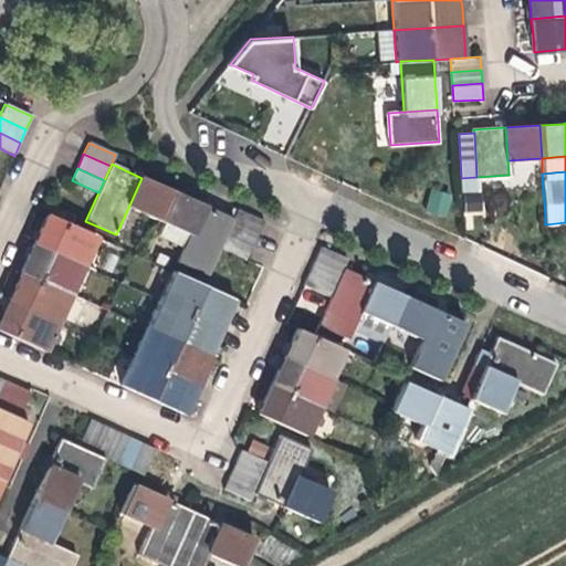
[(154,184),(142,178),(128,208),(158,221),(171,191),(154,184)]
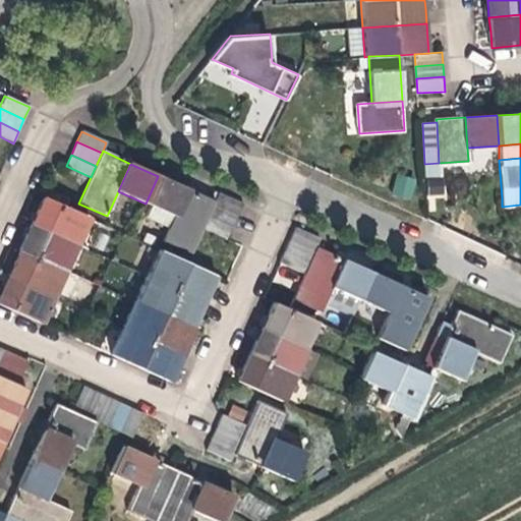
[(393,197),(413,198),(414,176),(394,175),(393,197)]
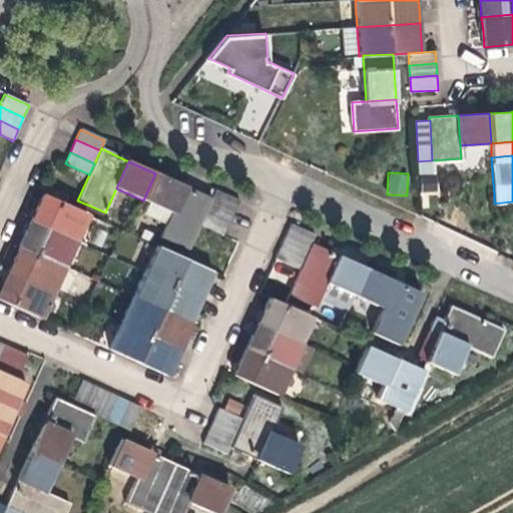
[(184,186),(155,173),(143,200),(138,211),(165,223),(159,236),(186,248),(197,224),(198,224),(203,212),(209,200),(210,198),(184,186)]
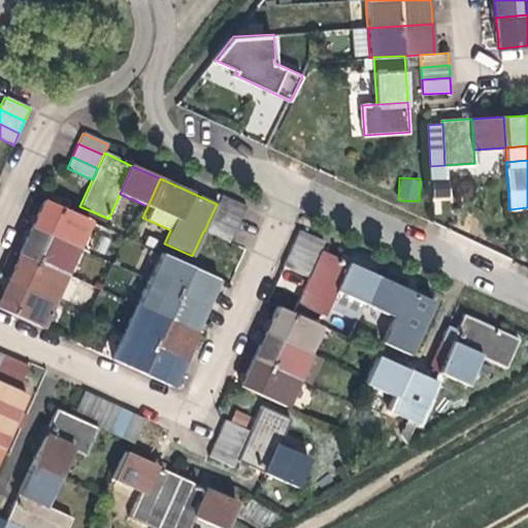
[(450,179),(432,180),(433,200),(452,199),(450,179)]
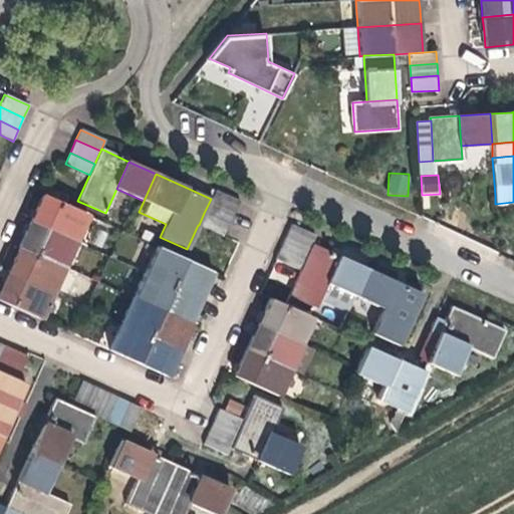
[(215,190),(211,199),(210,201),(234,212),(239,201),(215,190)]
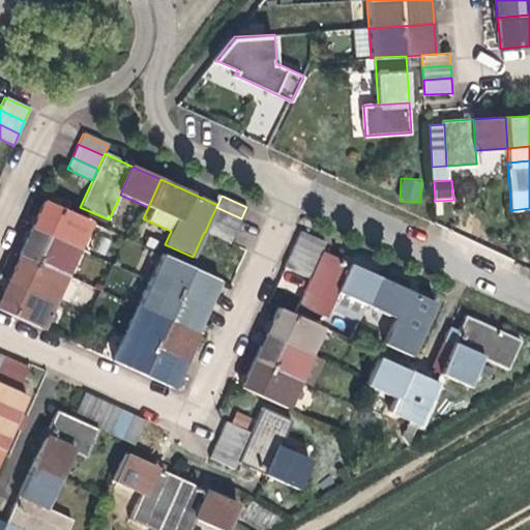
[(37,216),(31,229),(76,249),(88,223),(43,202),(37,216)]
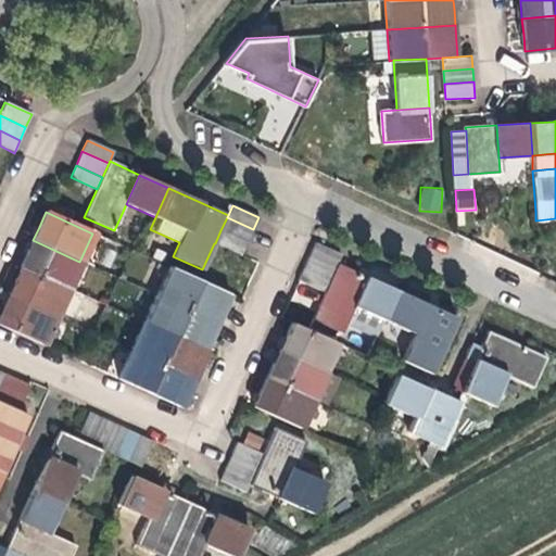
[(247,243),(253,229),(227,217),(220,230),(247,243)]
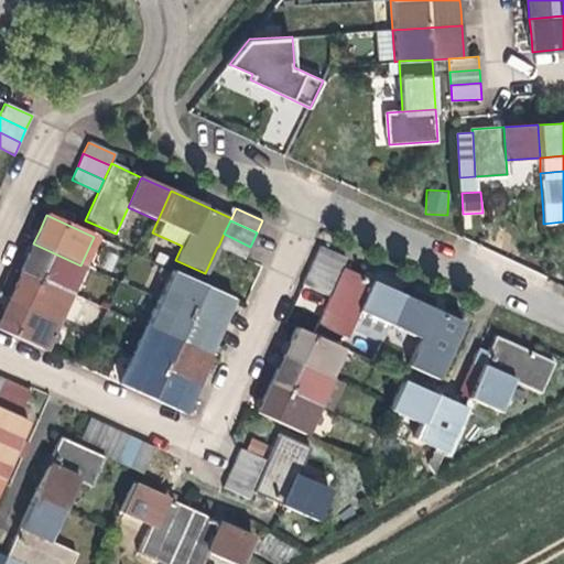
[(245,259),(250,247),(224,234),(218,247),(245,259)]
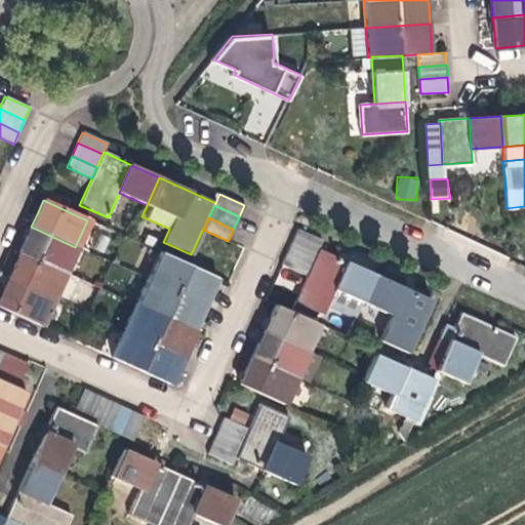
[(64,272),(75,247),(31,227),(26,239),(19,251),(64,272)]
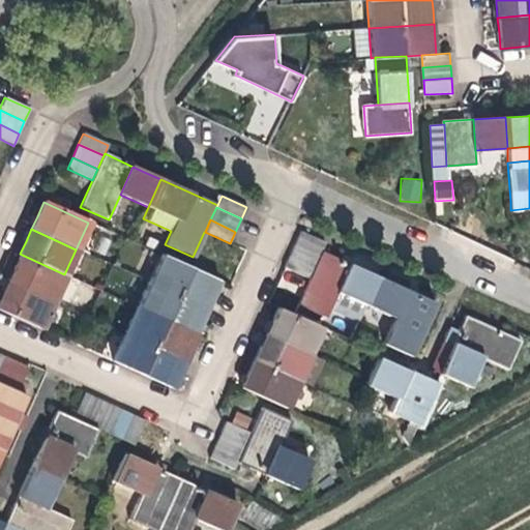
[(294,244),(319,256),(321,252),(325,242),(300,232),(294,244)]
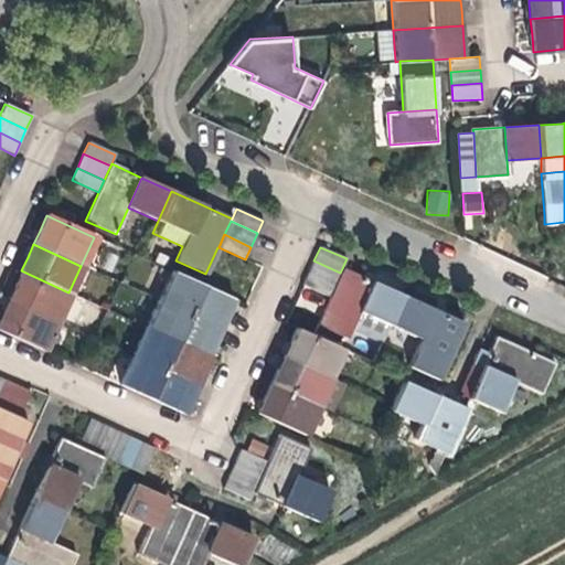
[(334,286),(340,273),(313,260),(308,274),(334,286)]
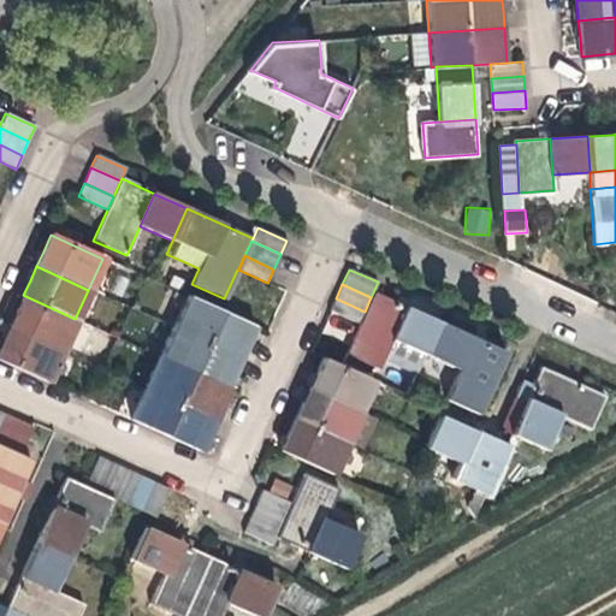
[(392,339),(407,308),(396,303),(373,292),(371,297),(365,312),(359,325),(345,354),(378,369),(392,339)]
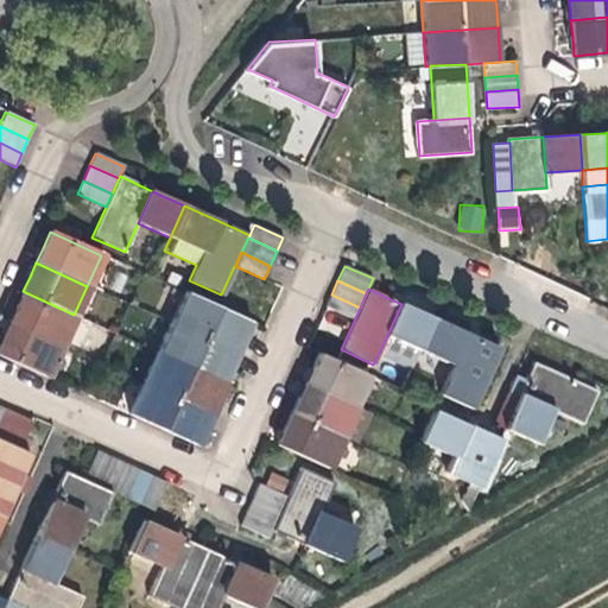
[(61,344),(74,315),(23,291),(17,305),(10,322),(61,344)]
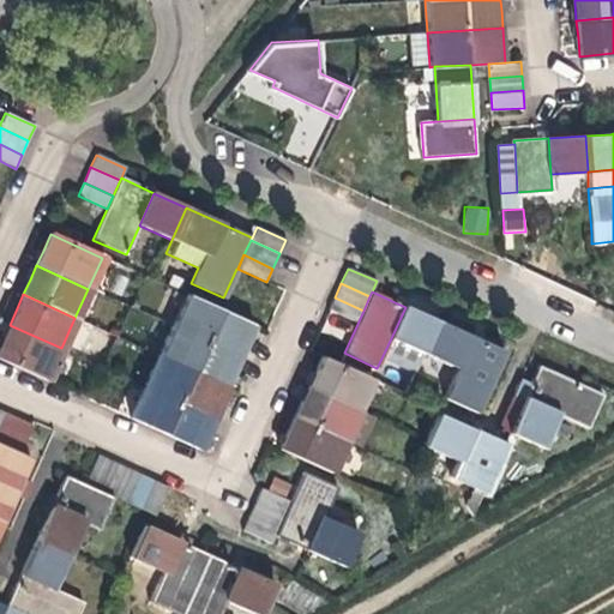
[(186,295),(172,326),(239,357),(245,343),(253,326),(186,295)]
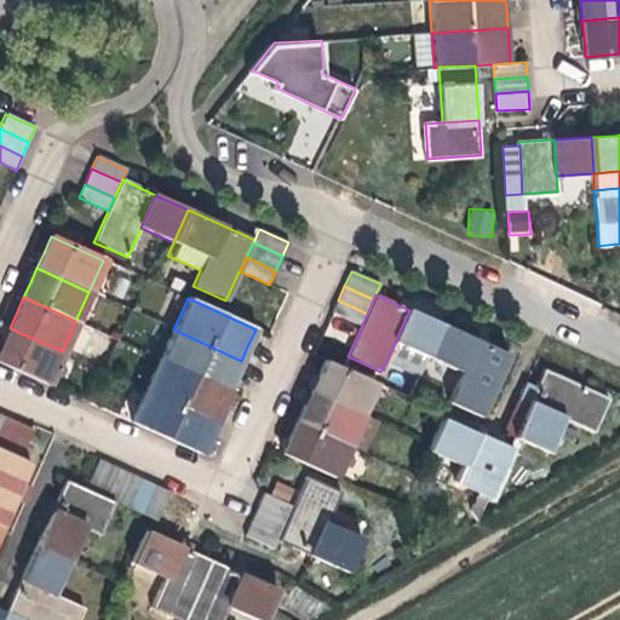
[(361,327),(367,314),(338,300),(336,304),(332,314),(361,327)]
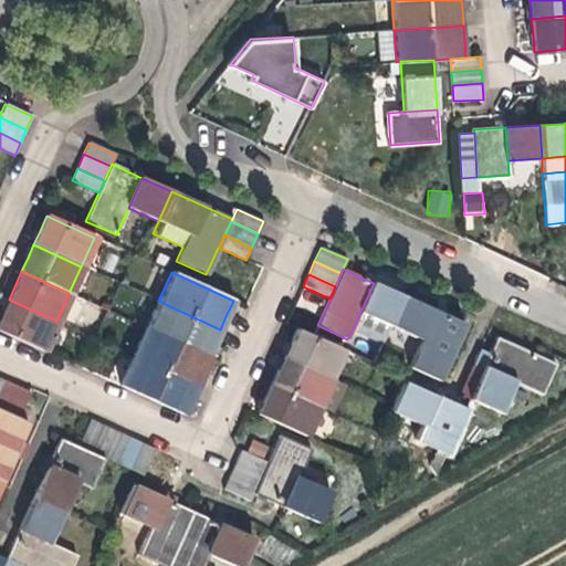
[(374,283),(360,312),(389,325),(402,296),(374,283)]
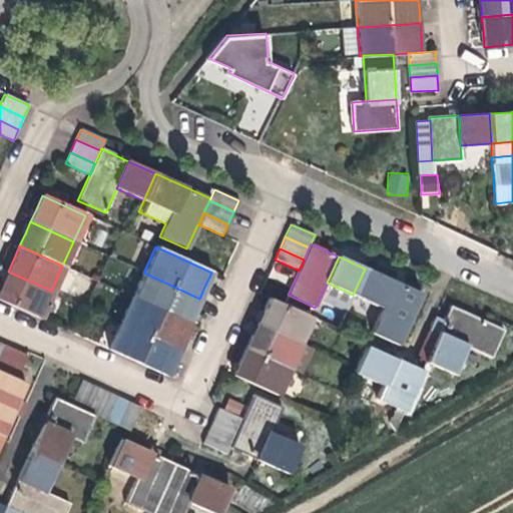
[(120,292),(132,298),(143,273),(131,268),(120,292)]
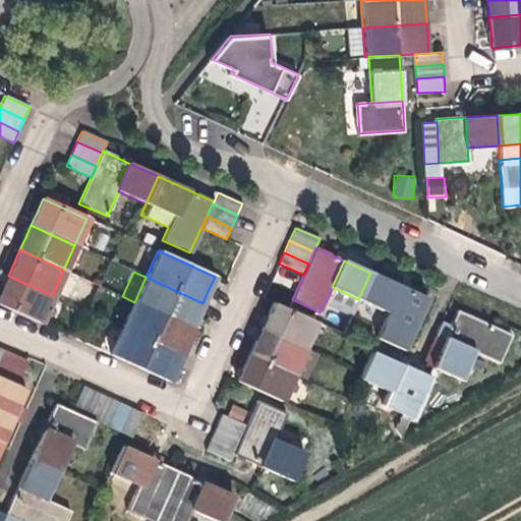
[(388,312),(400,286),(370,273),(358,299),(388,312)]
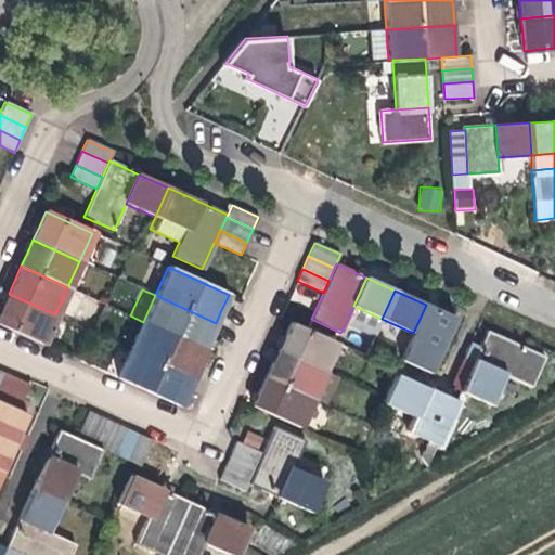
[(0,324),(42,344),(55,314),(9,294),(2,307),(0,311),(0,324)]
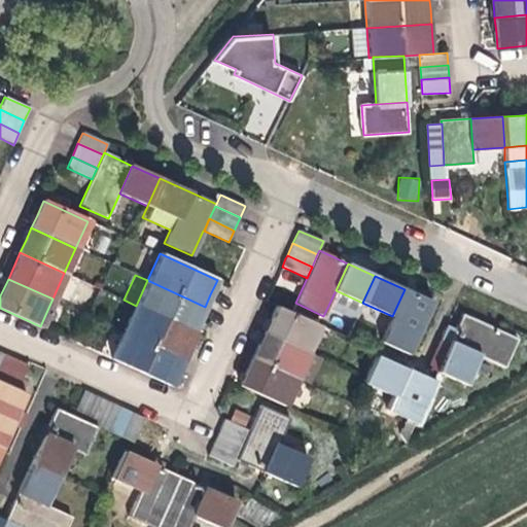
[(200,319),(205,307),(147,280),(136,306),(194,331),(200,319)]
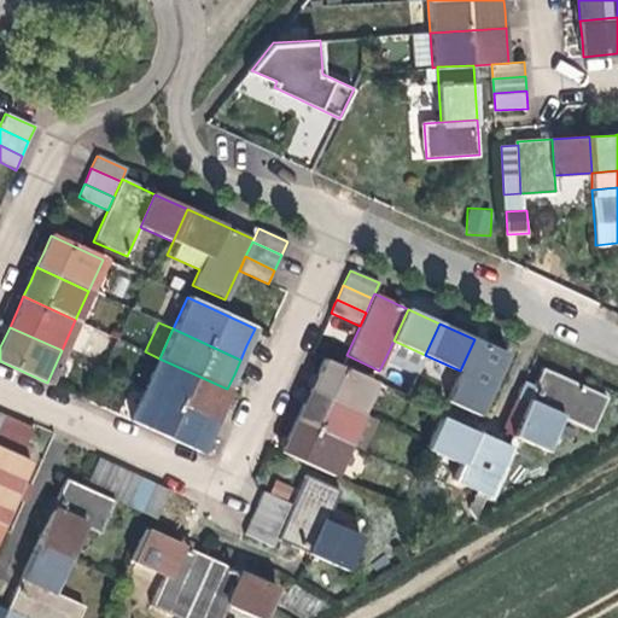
[(474,339),(460,371),(447,400),(477,414),(505,353),(485,344),(474,339)]
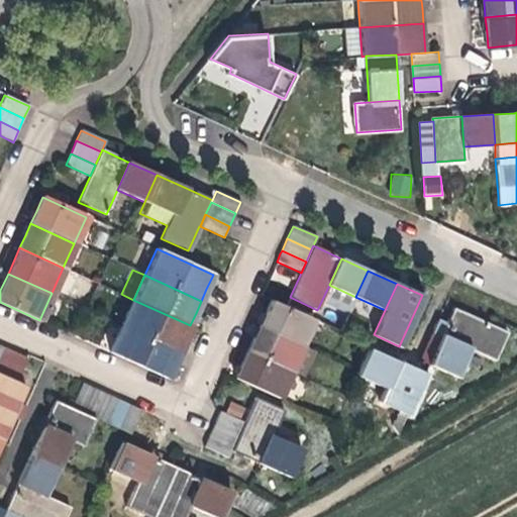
[(184,338),(190,325),(133,300),(121,326),(178,351),(184,338)]
